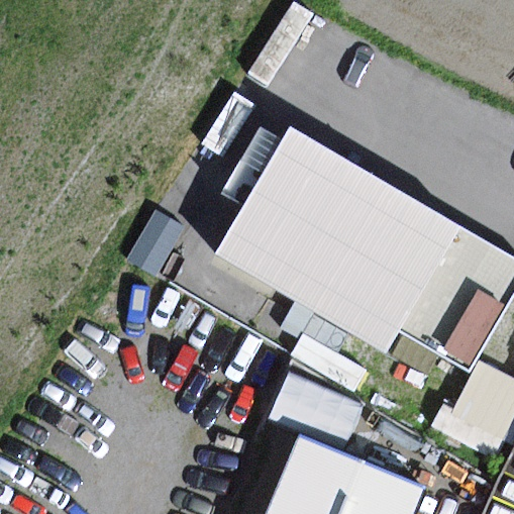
[(513,289),(513,259),(291,124),(214,250),(385,354),(401,328),(466,368),(513,289)]
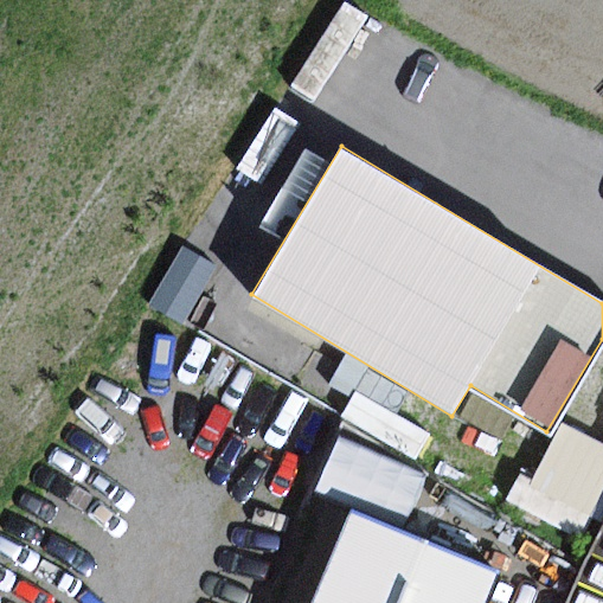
[(342,415),(319,483),(347,494),(353,478),(410,496),(428,443),(342,415)]
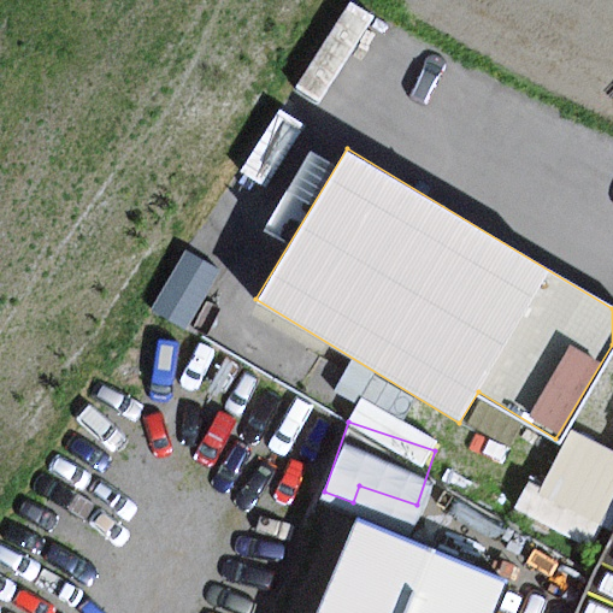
[(612,518),(612,449),(572,430),(541,491),(609,525),(612,518)]
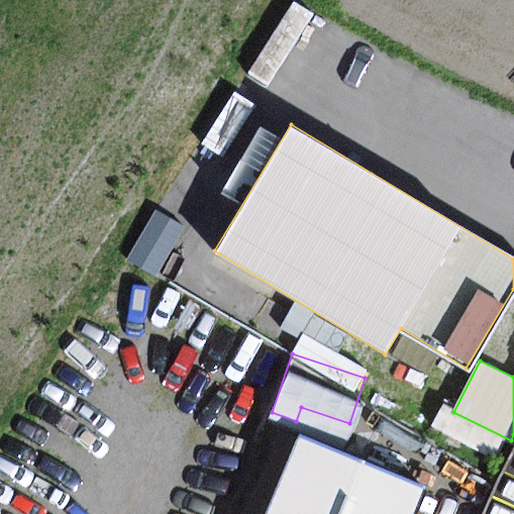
[(410,513),(422,486),(301,435),(268,513),(410,513)]
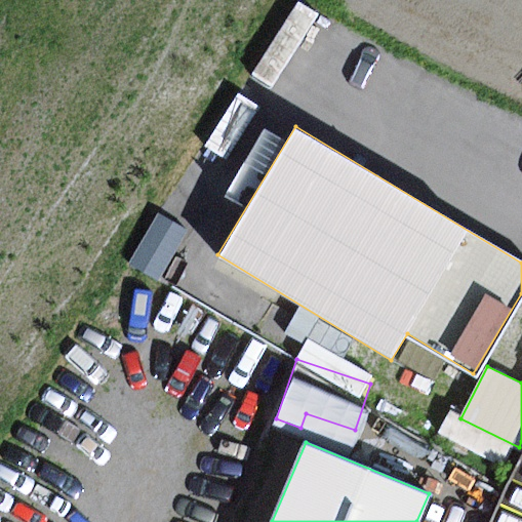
[(521,521),(521,457),(493,513),(521,521)]
